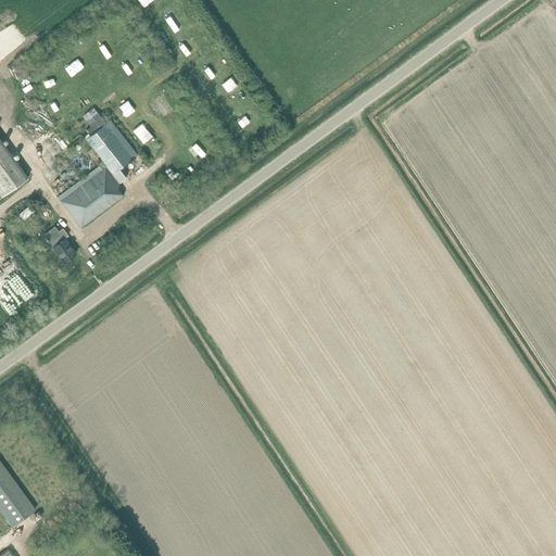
[(91,127),(86,131),(89,136),(105,124),(98,113),(87,121),(91,127)]
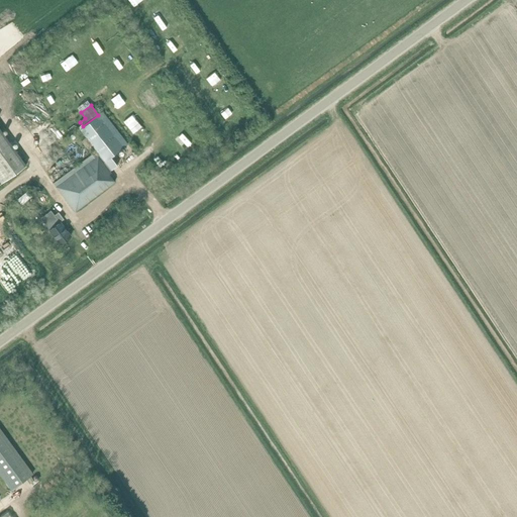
[(93,152),(109,174),(110,173),(109,171),(117,166),(110,157),(127,144),(103,111),(98,115),(83,126),(80,128),(86,136),(81,139),(92,153),(93,152)]
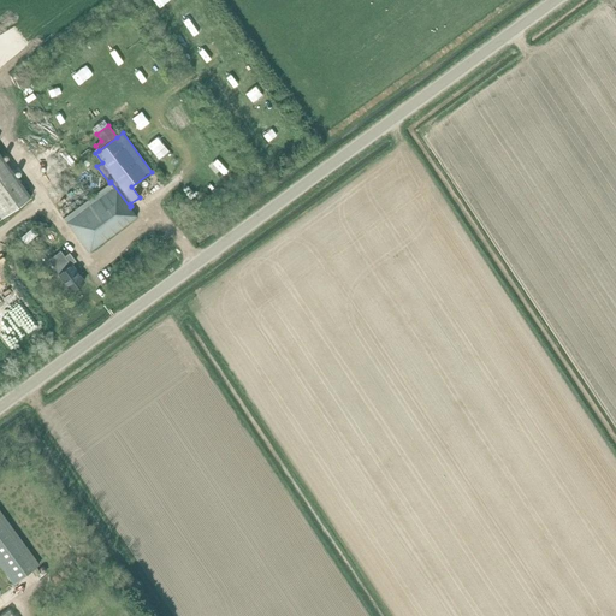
[(0,218),(29,196),(0,157),(0,218)]
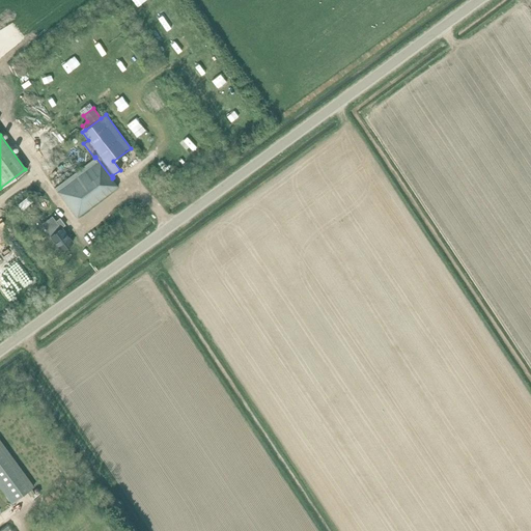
[(117,186),(112,178),(95,157),(94,158),(54,188),(76,217),(117,186)]
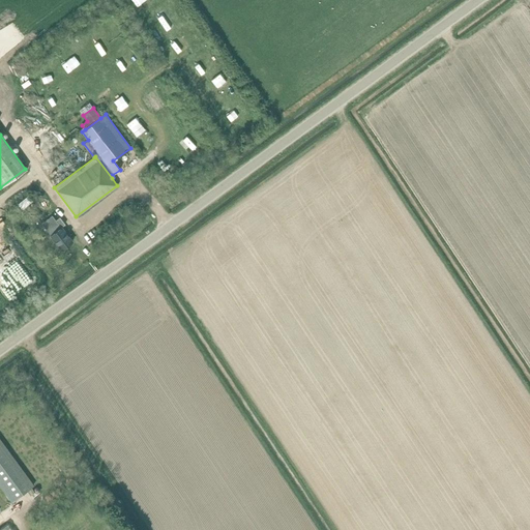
[(23,210),(33,201),(28,196),(18,204),(23,210)]
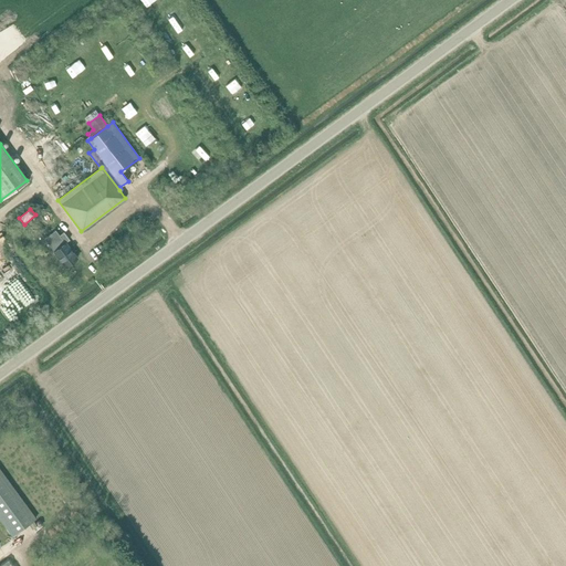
[(55,231),(44,239),(64,266),(76,259),(64,243),(70,240),(64,232),(59,236),(55,231)]
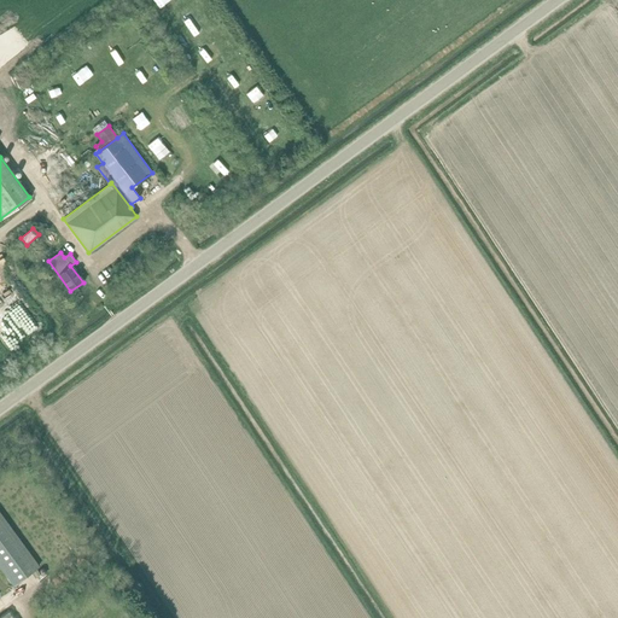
[(0,512),(0,567),(13,586),(40,565),(0,512)]
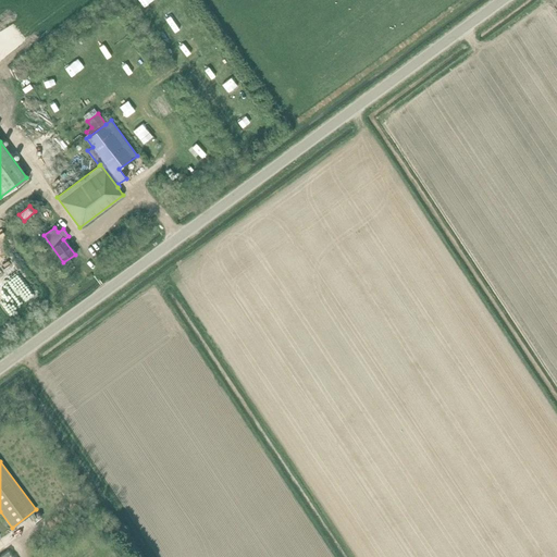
All buildings are outlined.
